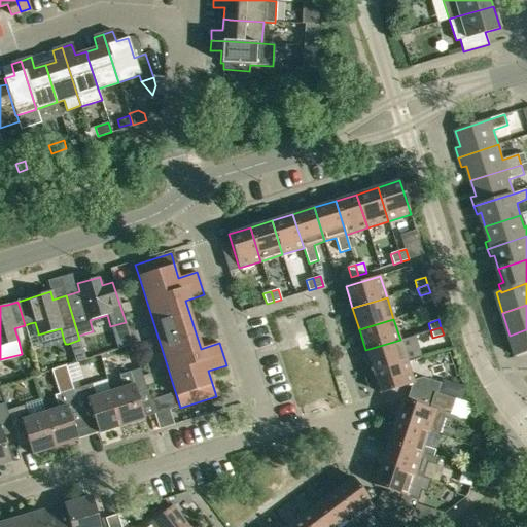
[(526,329),(510,336),(517,357),(526,353),(526,329)]
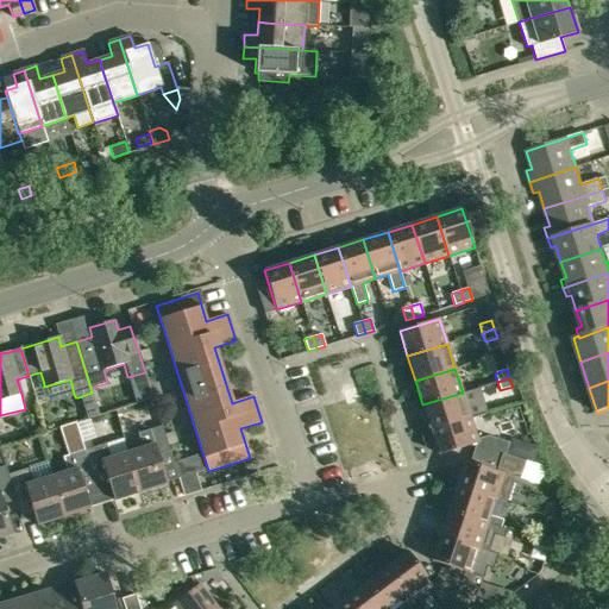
[(463,393),(422,405),(431,429),(470,418),(463,393)]
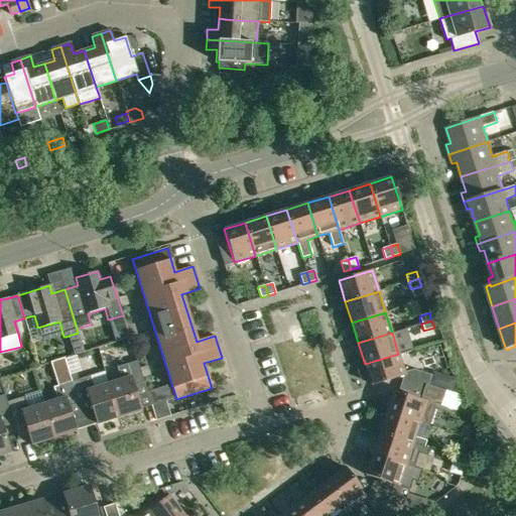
[(405,375),(398,354),(365,364),(372,385),(405,375)]
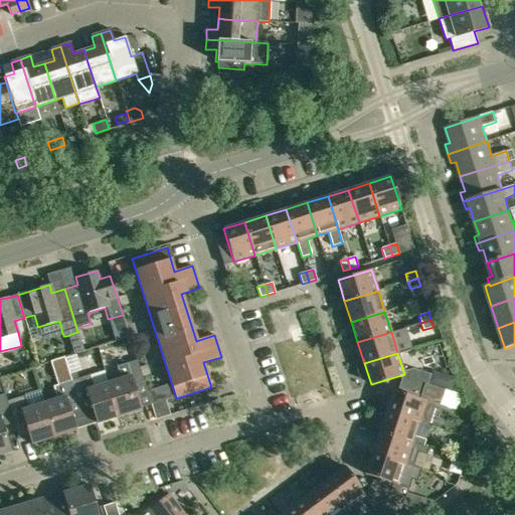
[(43,403),(53,437),(75,430),(68,405),(78,402),(71,380),(64,357),(50,362),(57,385),(53,386),(57,398),(43,403)]
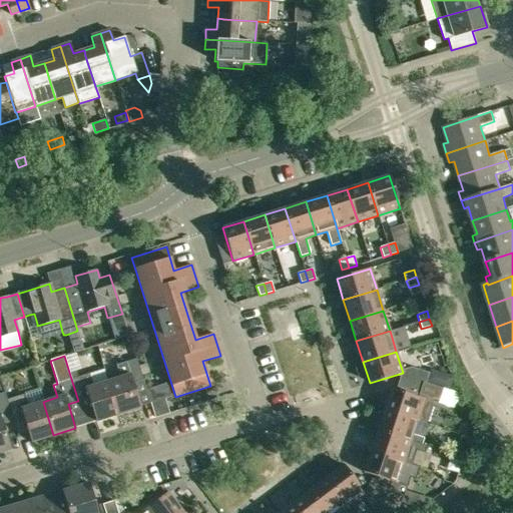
[(119,377),(107,381),(118,415),(140,408),(133,383),(143,380),(136,359),(125,362),(115,365),(119,377)]
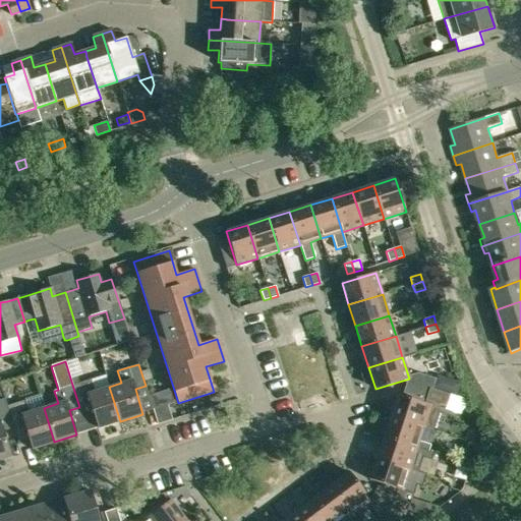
[(92,379),(72,385),(79,407),(90,403),(98,428),(120,421),(109,387),(105,374),(92,379)]
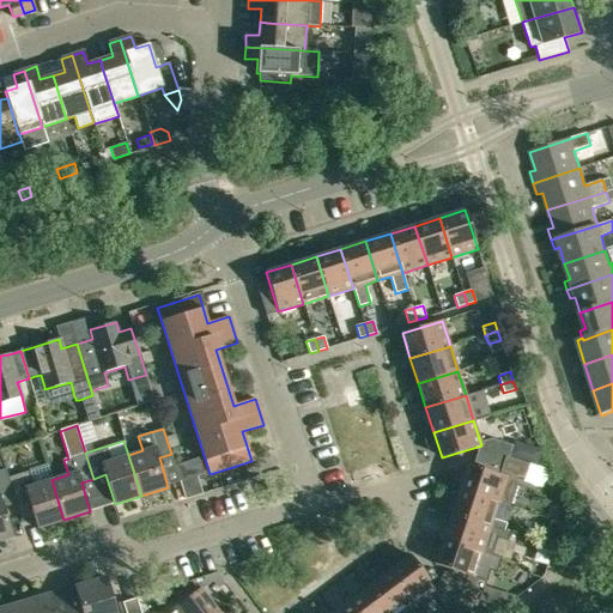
[(528,465),(522,462),(505,456),(499,475),(467,465),(459,490),(497,503),(508,507),(517,478),(523,479),(528,465)]
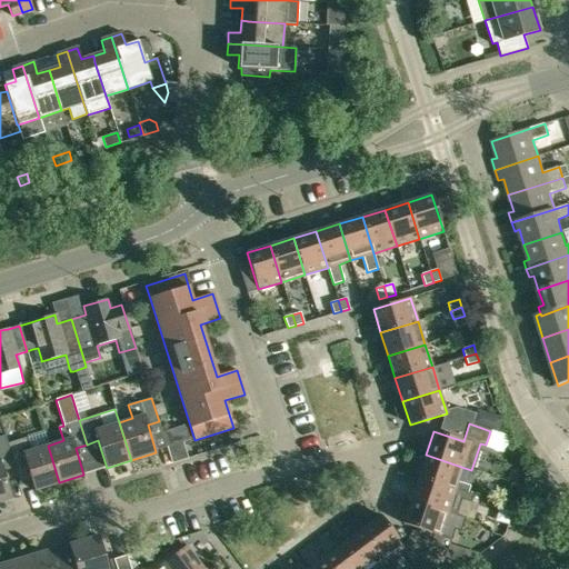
[(185,426),(163,433),(168,448),(190,441),(185,426)]
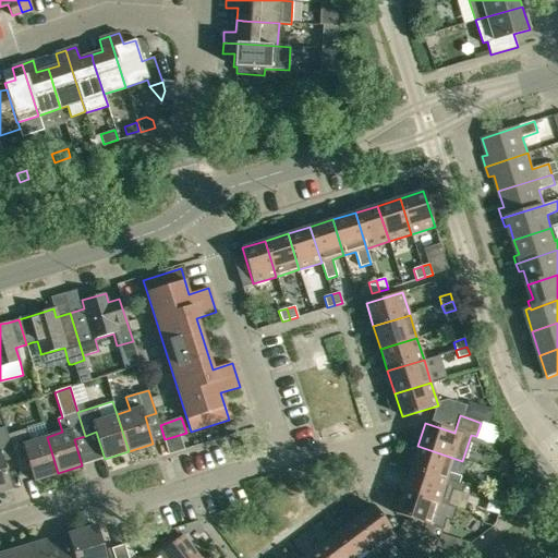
[(0,490),(11,488),(2,462),(14,458),(7,435),(4,427),(0,428),(0,490)]
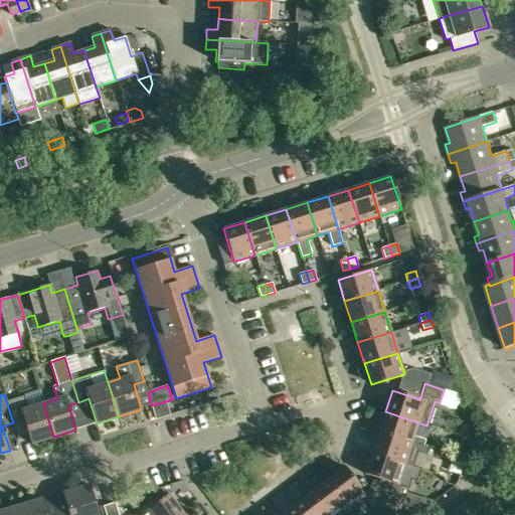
[(31,444),(53,437),(43,403),(29,407),(25,395),(6,401),(13,422),(23,419),(31,444)]
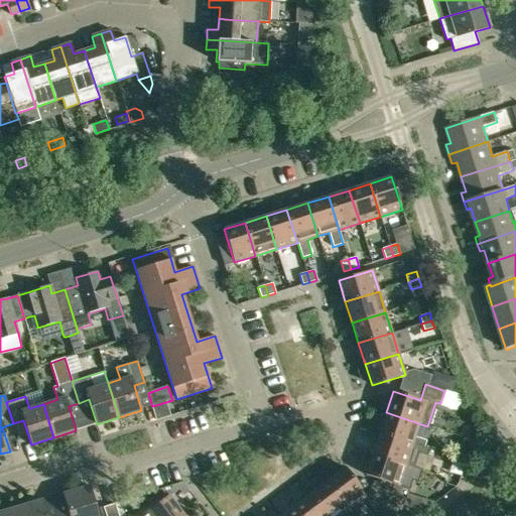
[(386,412),(379,433),(412,443),(423,447),(425,440),(414,436),(418,423),(386,412)]
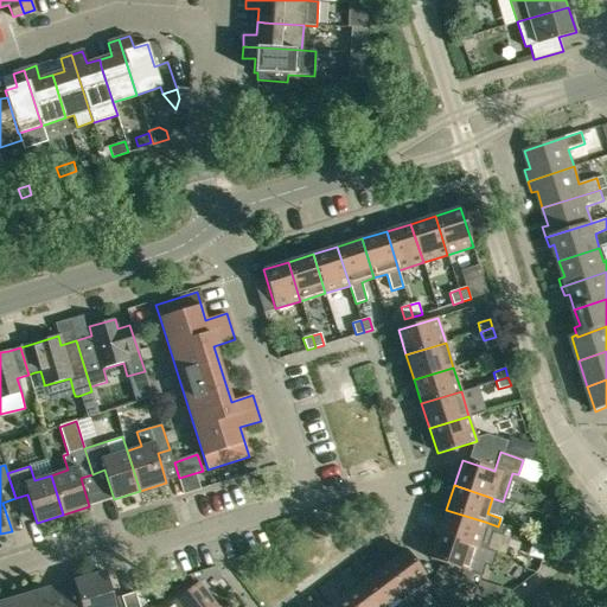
[(498,526),(485,522),(446,510),(438,534),(477,547),(486,549),(491,532),(502,536),(504,528),(498,526)]
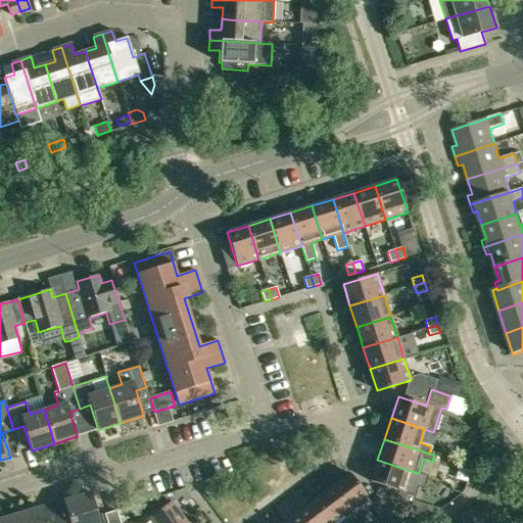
[(427,476),(419,473),(411,471),(377,460),(371,481),(415,495),(418,487),(423,489),(427,476)]
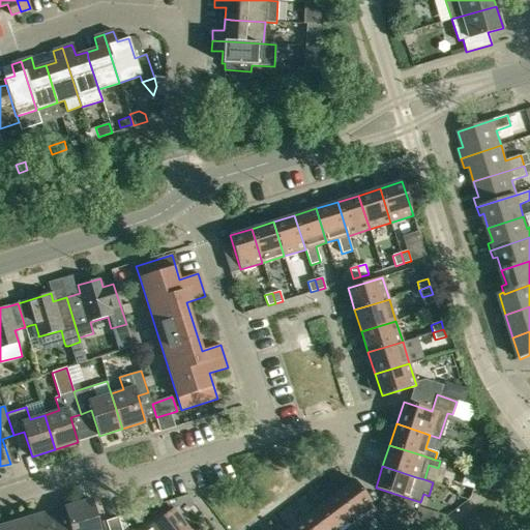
[(354,480),(335,494),(357,523),(376,509),(354,480)]
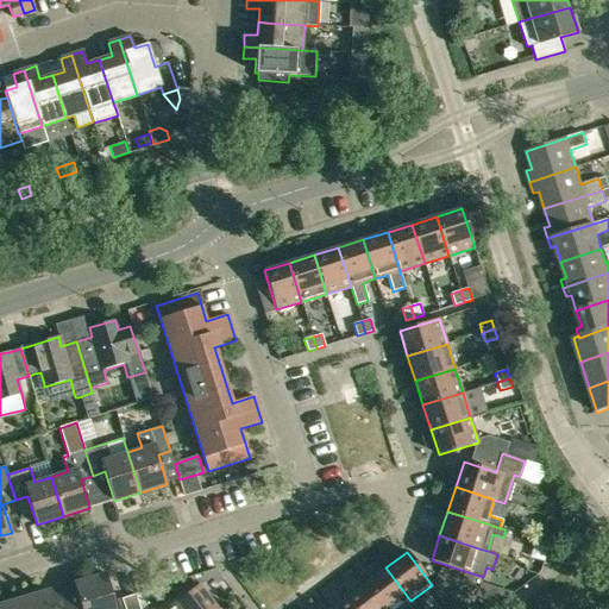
[(385,567),(365,583),(384,608),(399,608),(410,601),(385,567)]
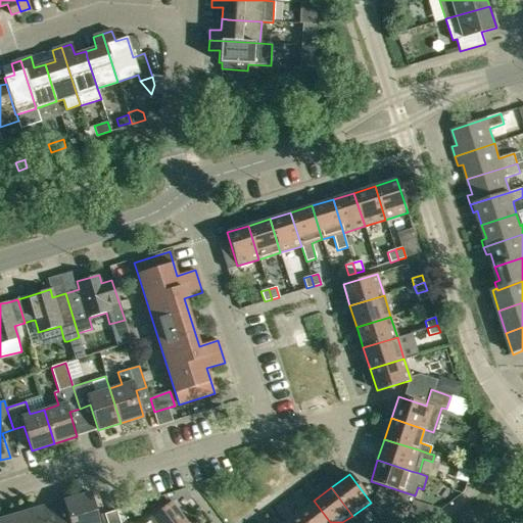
[(69,522),(98,522),(90,493),(89,494),(88,491),(85,489),(76,492),(74,495),(75,497),(64,502),(64,503),(69,522)]
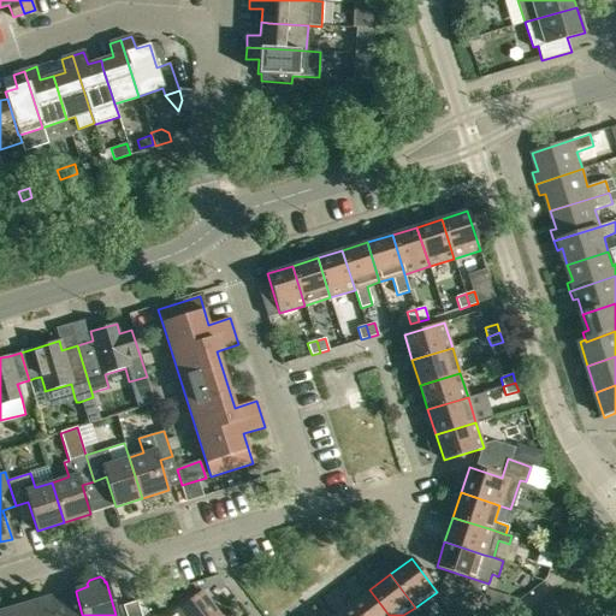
[(349,605),(356,615),(389,615),(369,590),(349,605)]
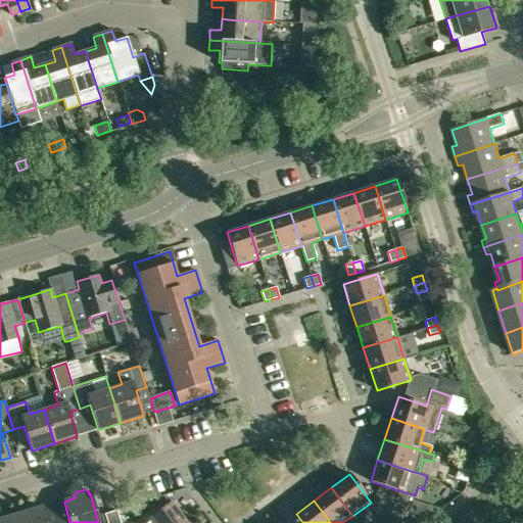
[(180,522),(184,520),(171,502),(142,522),(180,522)]
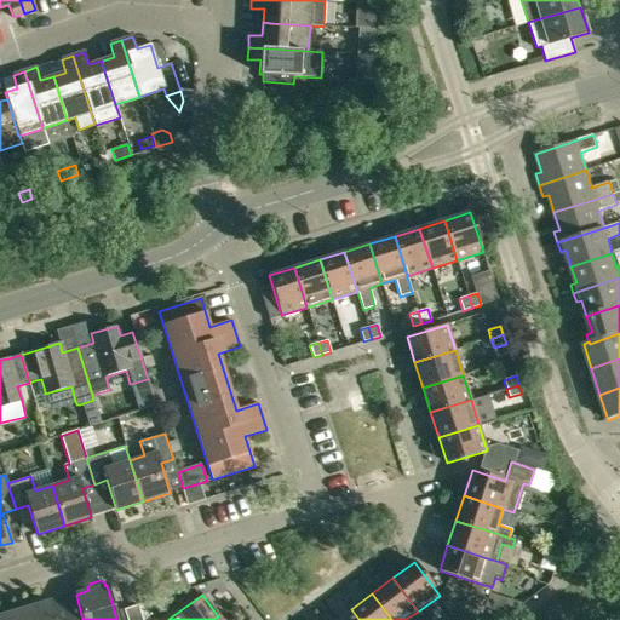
[(472,610),(477,598),(468,595),(464,607),(472,610)]
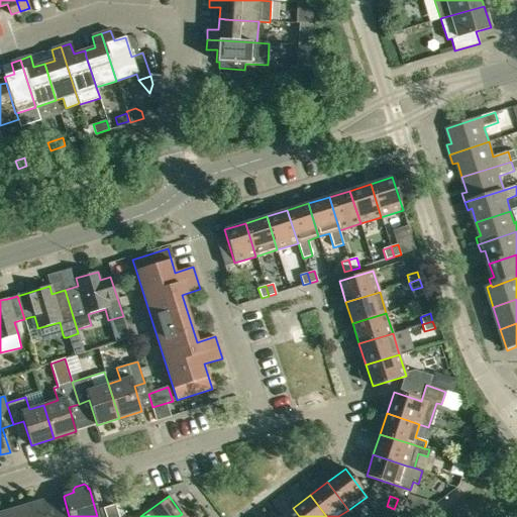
[(405,501),(398,499),(394,509),(401,511),(405,501)]
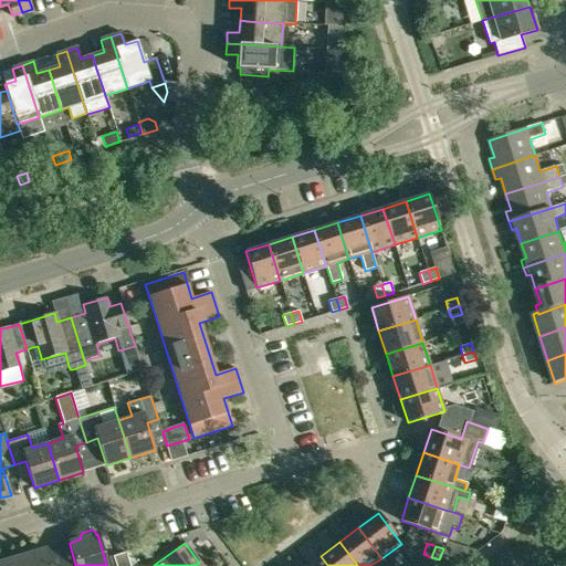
[(45,549),(20,557),(22,565),(50,565),(45,551),(45,549)]
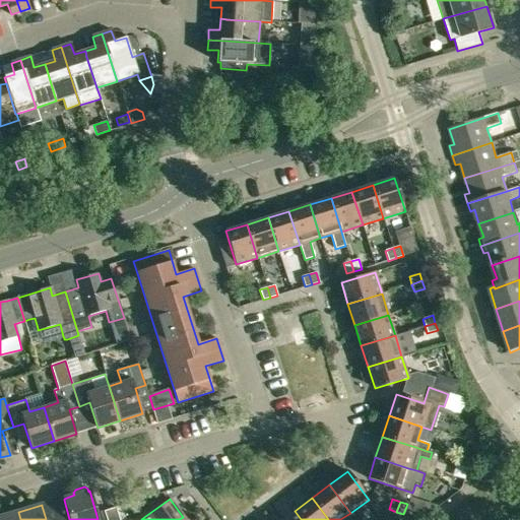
[(115,508),(105,512),(107,519),(118,516),(115,508)]
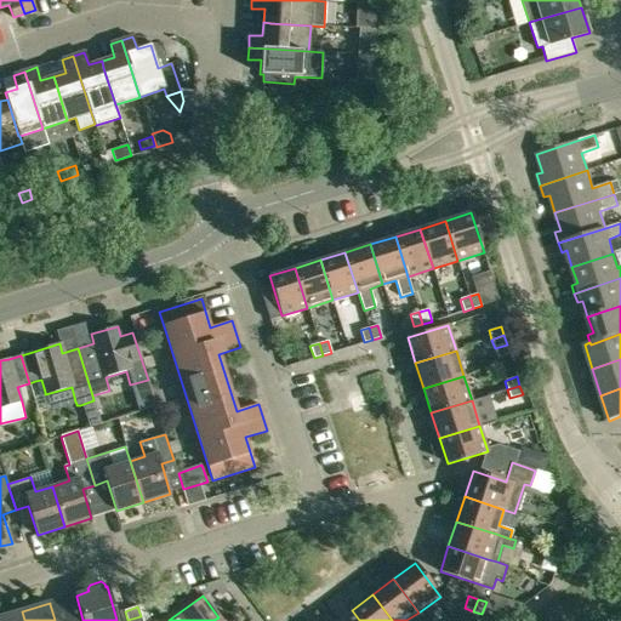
[(336,620),(359,620),(352,610),(336,620)]
